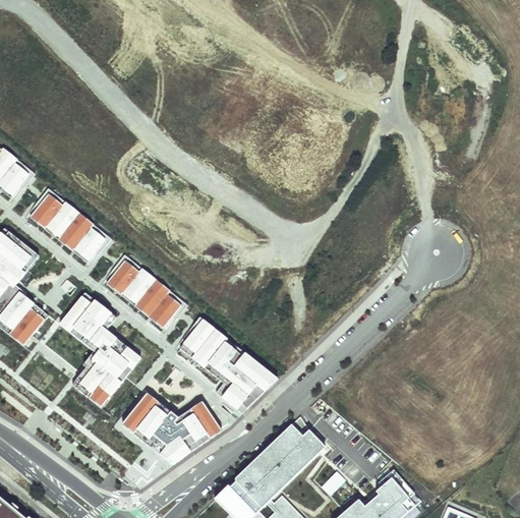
[(0,185),(12,195),(31,172),(0,148),(0,185)]
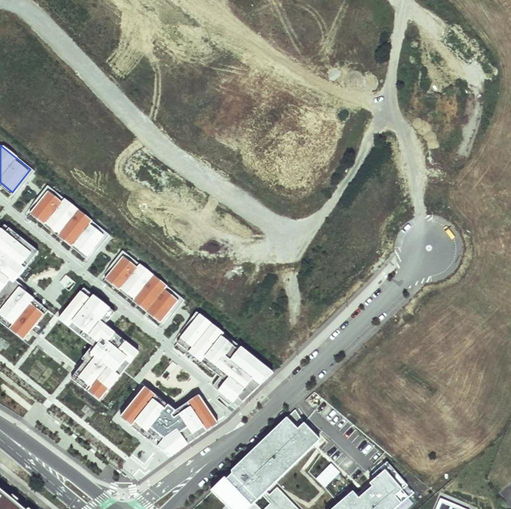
[(108,232),(47,183),(41,190),(27,207),(88,256),(108,232)]
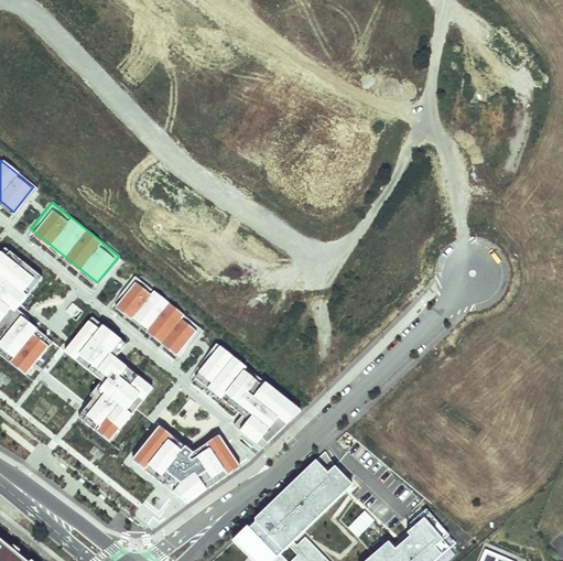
[(41,273),(3,245),(0,248),(0,353),(26,373),(53,338),(13,309),(20,300),(41,273)]
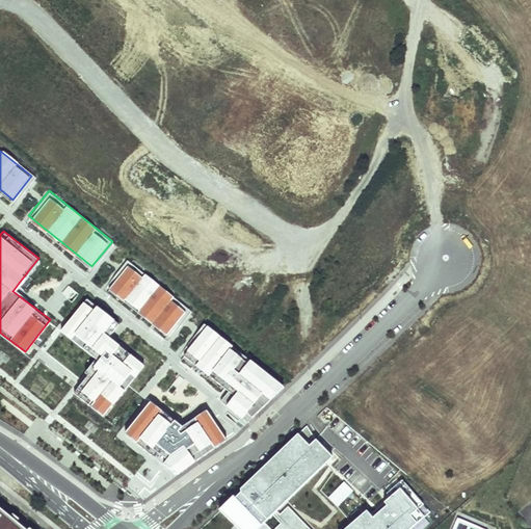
[(190,309),(127,258),(120,266),(106,283),(105,285),(168,335),(190,309)]
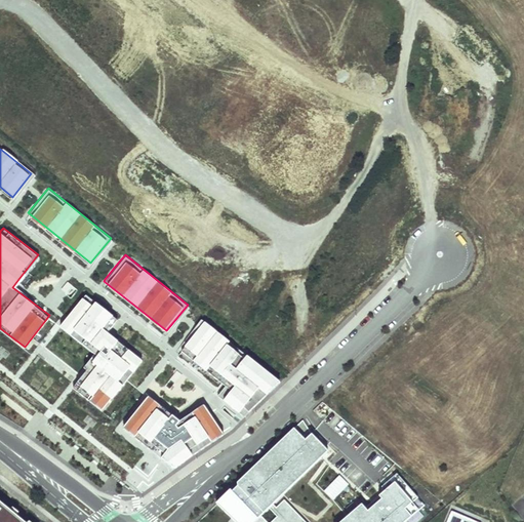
[(73,295),(79,288),(67,279),(61,286),(73,295)]
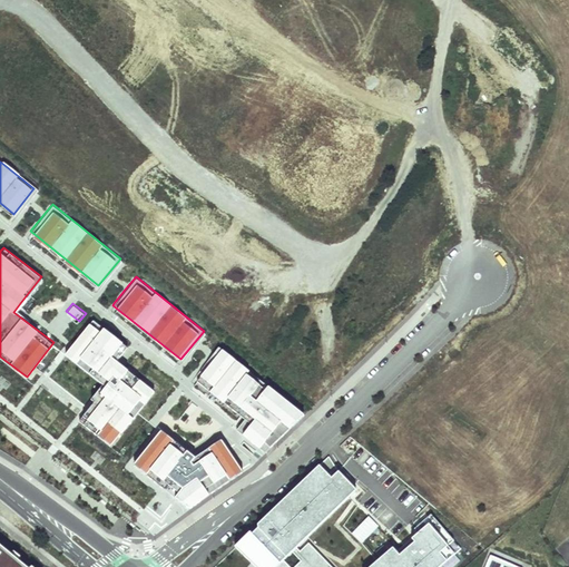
[(124,344),(91,320),(65,354),(102,383),(90,399),(94,401),(89,407),(79,418),(110,442),(151,390),(121,365),(113,359),(124,344)]
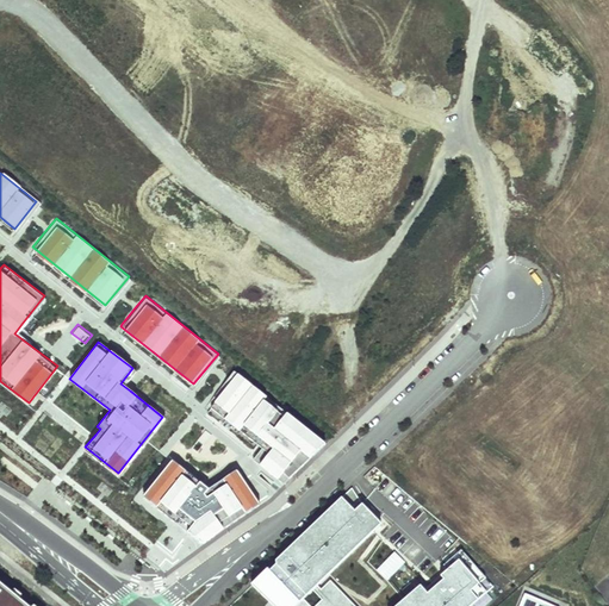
[(324,442),(236,372),(229,379),(207,405),(258,443),(261,447),(253,457),(281,481),(324,442)]
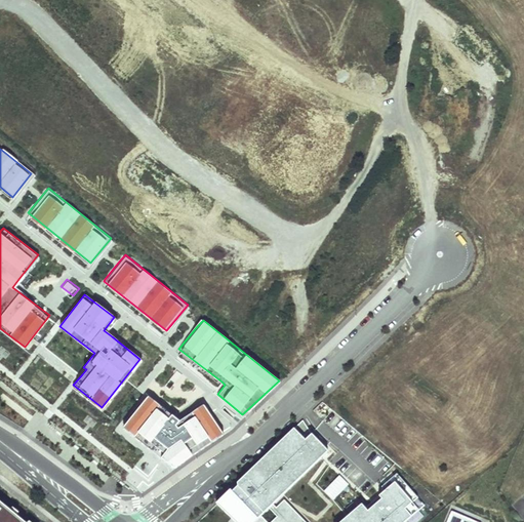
[(177,419),(147,396),(123,427),(173,466),(222,432),(201,404),(177,419)]
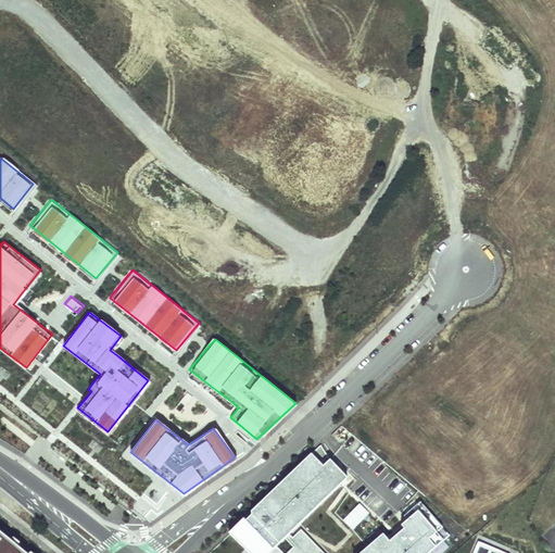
[(328,552),(300,520),(347,476),(329,456),(320,443),(229,530),(252,552),(328,552)]
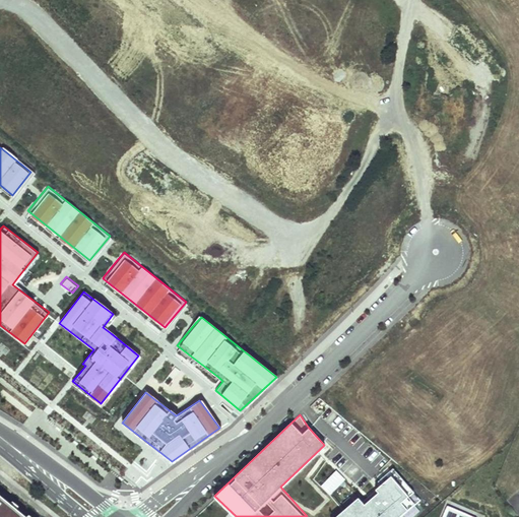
[(340,417),(336,423),(347,430),(351,425),(340,417)]
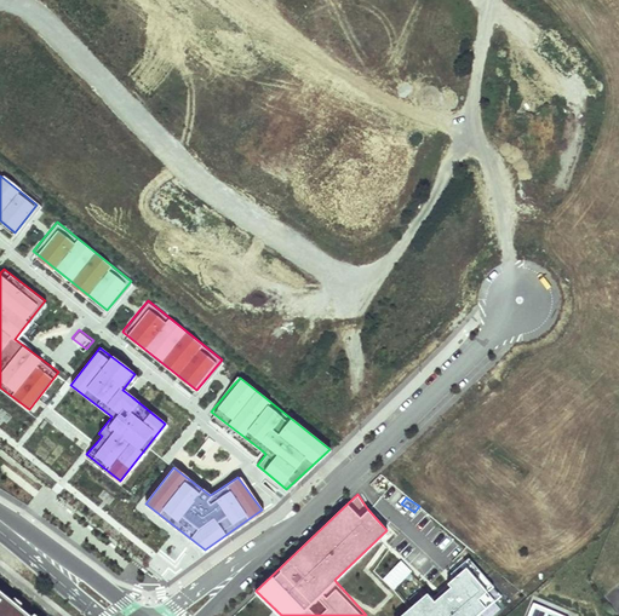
[(451,558),(465,546),(459,537),(443,548),(451,558)]
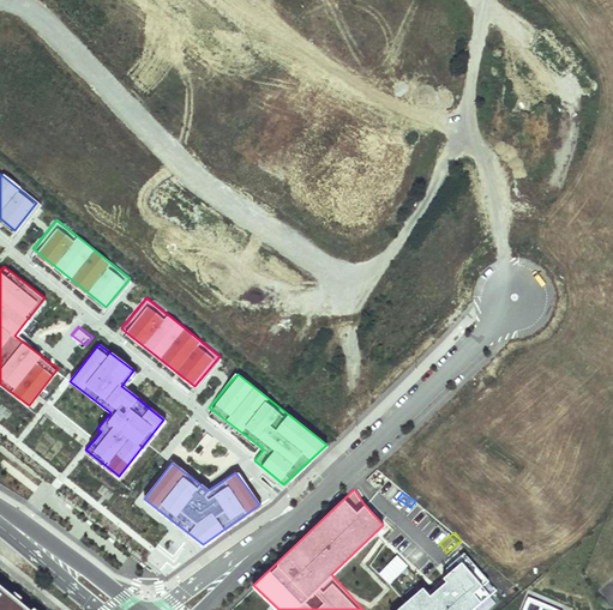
[(397,536),(391,539),(402,554),(408,549),(397,536)]
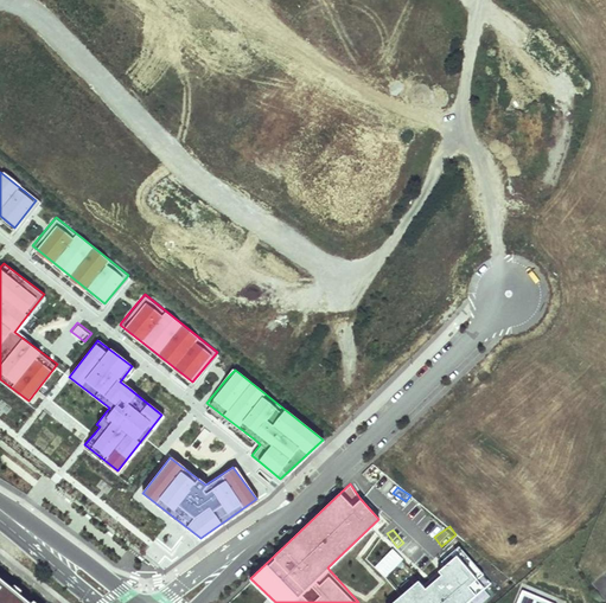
[(460,602),(490,577),(458,541),(388,602),(460,602)]
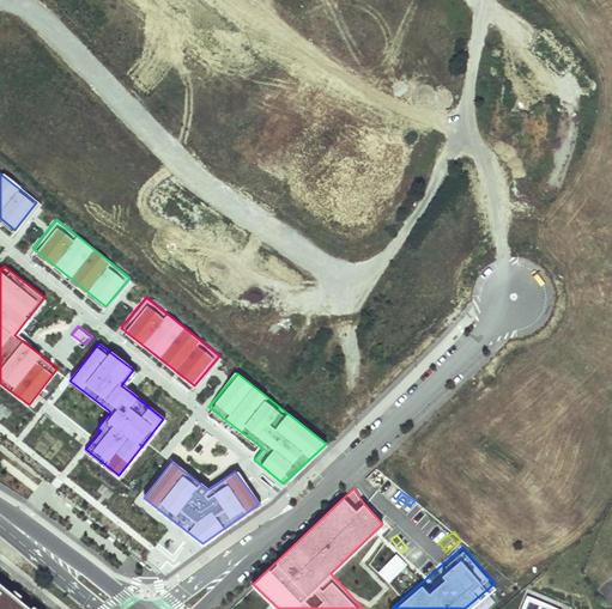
[(38,608),(34,604),(30,608),(0,583),(0,608),(38,608)]
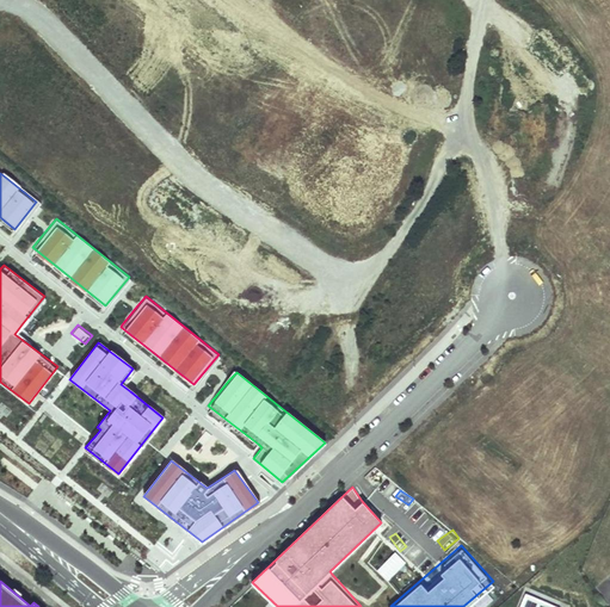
[(518,606),(558,606),(559,606),(525,593),(518,606)]
